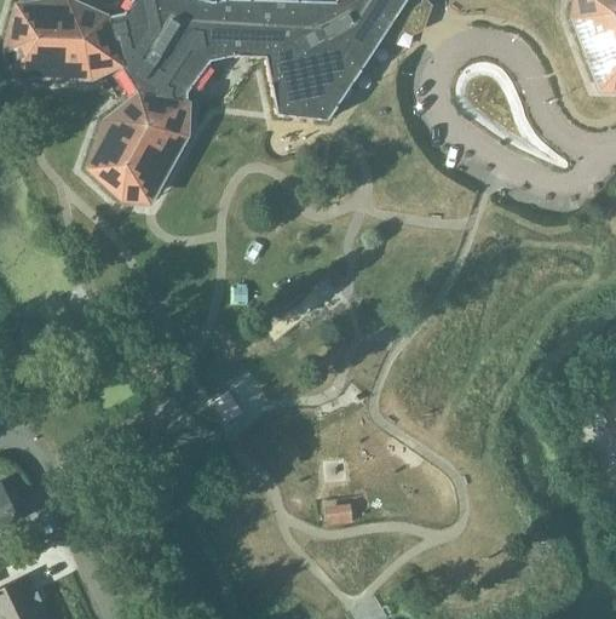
[(110,13),(80,0),(26,0),(15,1),(3,50),(15,79),(93,81),(121,69),(114,76),(132,97),(103,119),(86,167),(122,202),(153,205),(191,136),(193,103),(188,99),(188,91),(193,84),(201,91),(216,70),(208,64),(212,59),(235,55),(268,56),(280,114),(329,119),(391,24),(412,34),(426,29),(436,6),(429,0),(573,0),(571,19),(599,91),(615,92),(615,0),(300,0),(214,0),(133,0),(133,1),(131,0),(122,0),(120,5),(128,9),(126,11),(113,16),(110,13)]
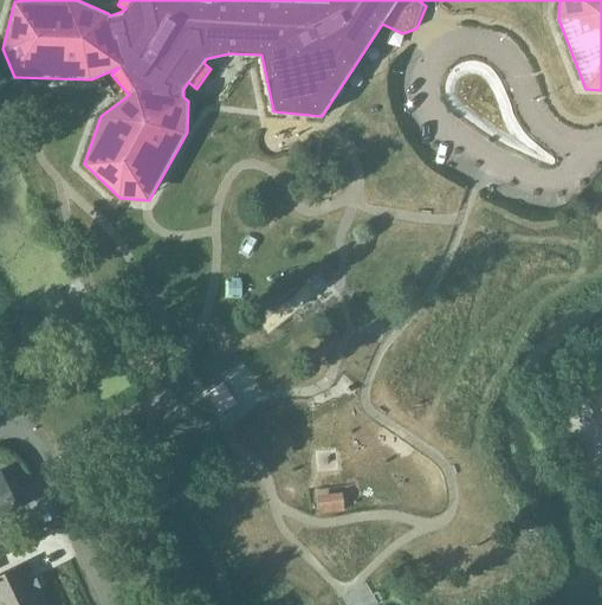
[(226,384),(209,394),(224,414),(235,406),(230,398),(234,396),(226,384)]
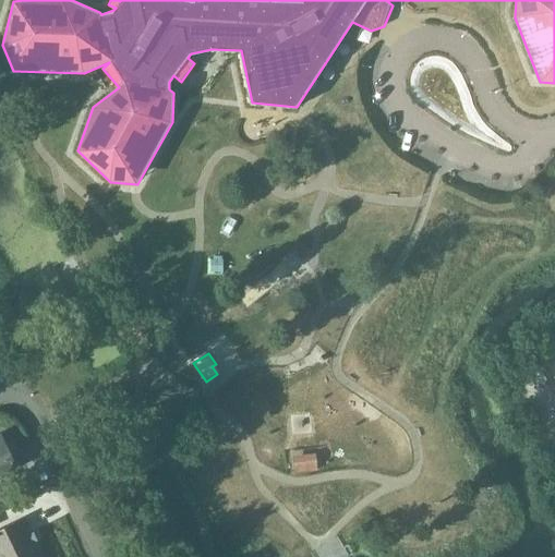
[(0,437),(0,476),(17,468),(3,437),(0,437)]
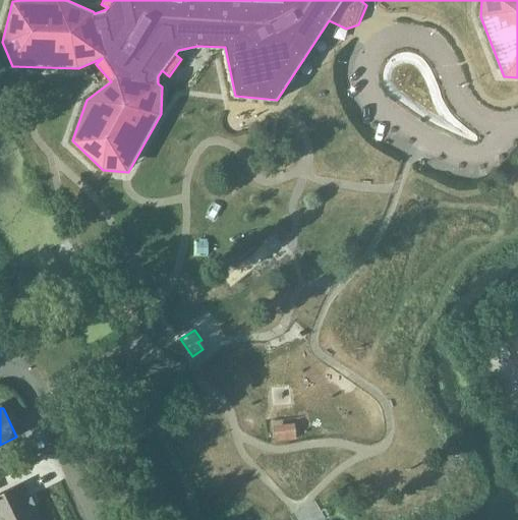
[(276,425),(277,429),(278,442),(298,439),(296,423),(276,425)]
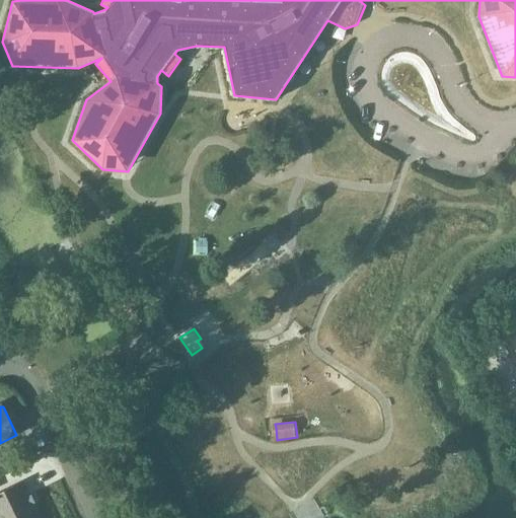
[(0,460),(0,466),(2,471),(13,466),(8,457),(0,460)]
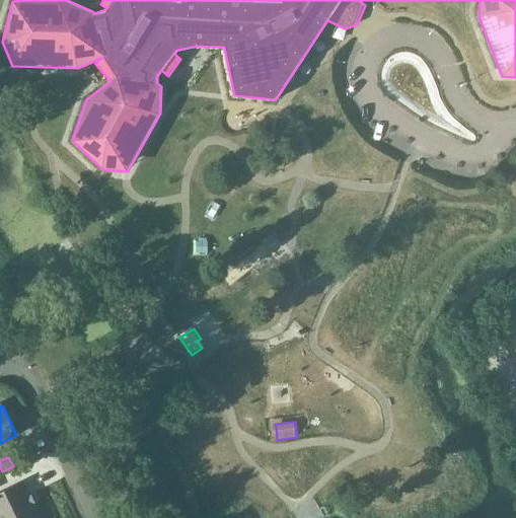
[(0,517),(42,517),(26,484),(0,495),(0,517)]
